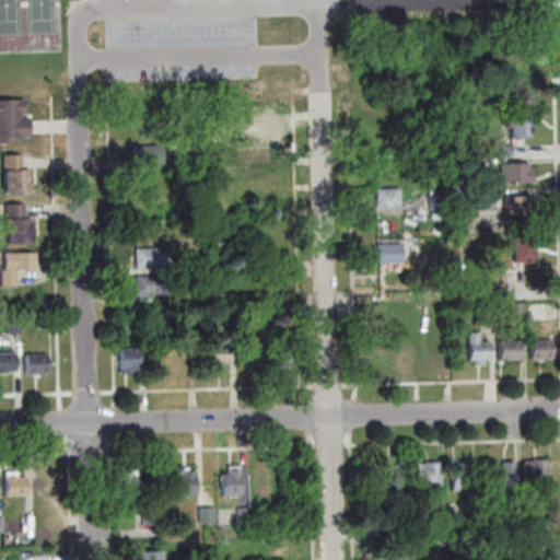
[(0,138),(0,102),(26,102),(26,115),(23,115),(23,119),(30,119),(30,138),(12,138),(12,144),(1,144),(1,138),(0,138)]
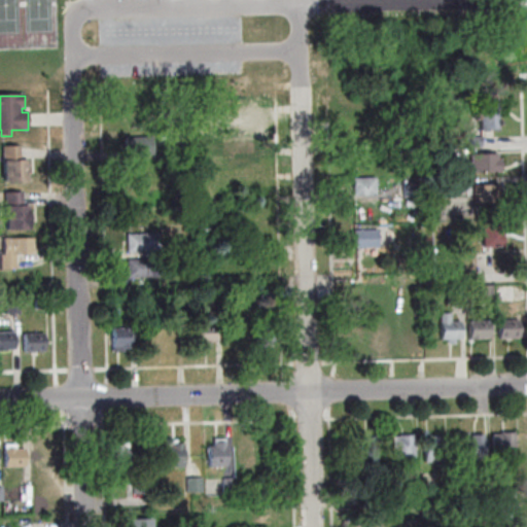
[(483,131),(482,102),(500,102),(500,130),(483,131)]
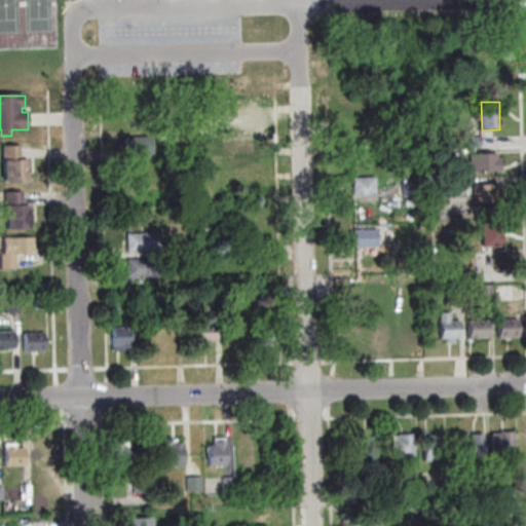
[(255,113),(255,130),(227,132),(227,114),(255,113)]
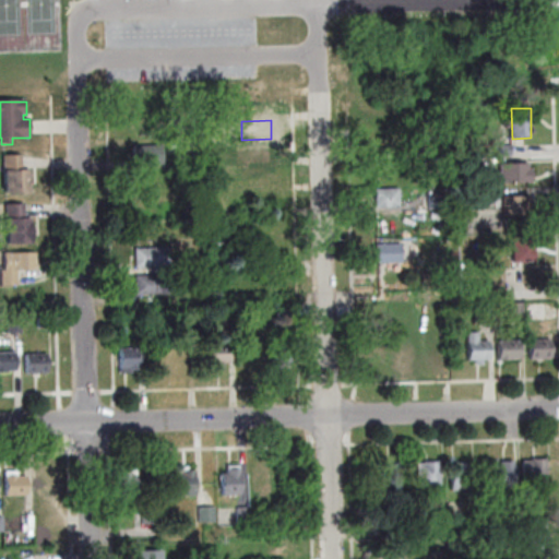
[(251,143),(275,143),(275,159),(251,159),(251,143)]
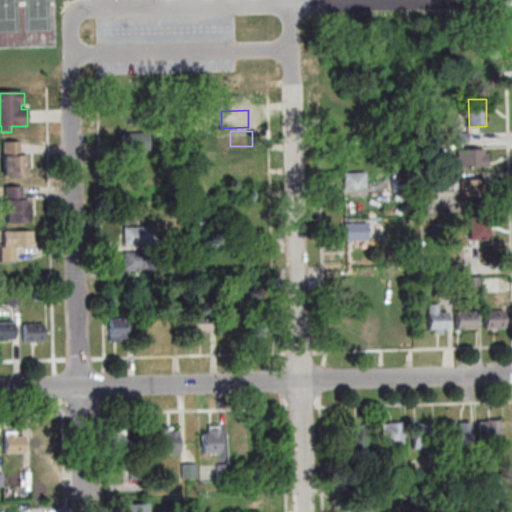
[(455,133),(469,133),(469,144),(455,144),(455,133)]
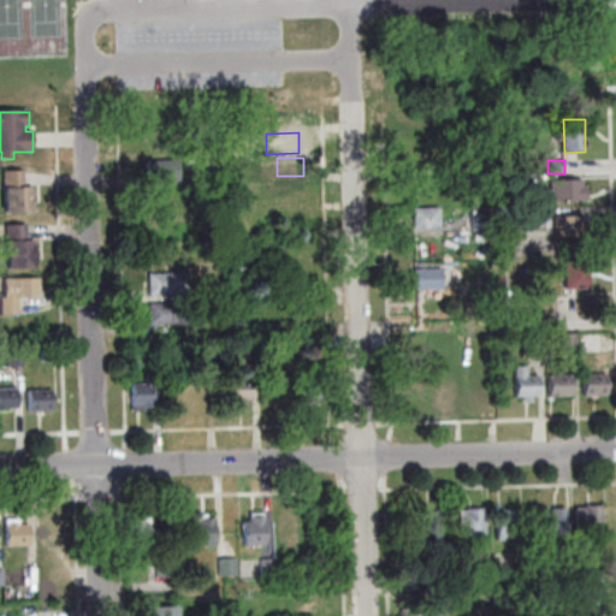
[(181,182),(149,183),(149,161),(179,161),(181,182)]
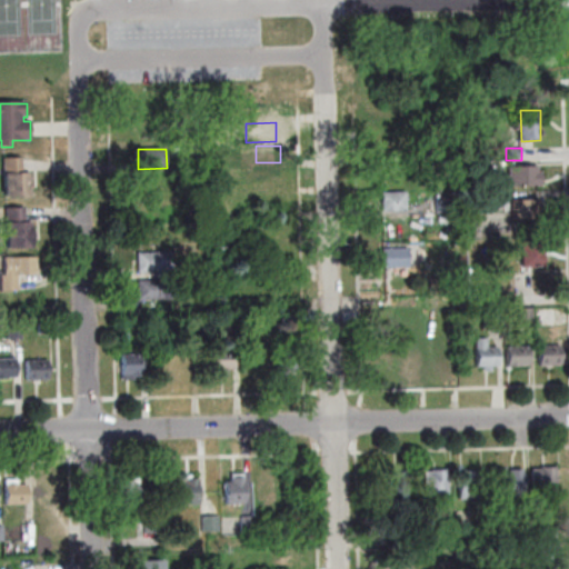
[(6,160),(23,159),(23,175),(32,175),(32,197),(6,197),(6,160)]
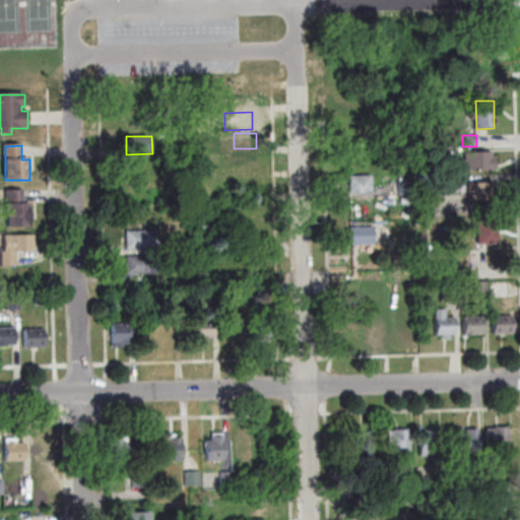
[(430,149),(446,149),(446,164),(431,164),(430,149)]
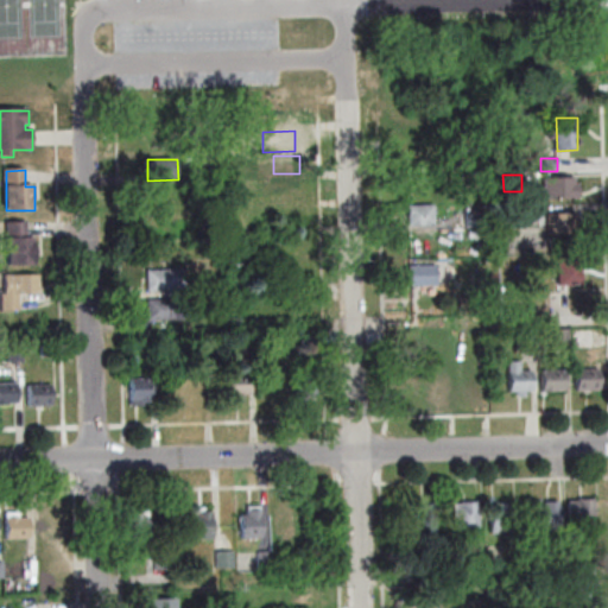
[(580,184),(580,198),(545,200),(545,179),(576,178),(576,184),(580,184)]
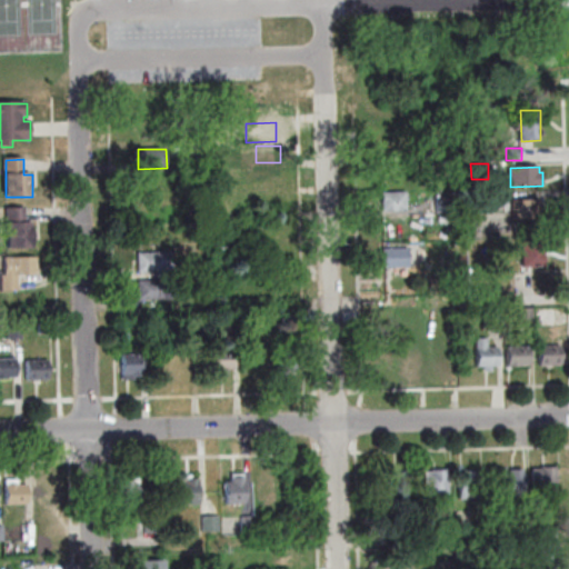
[(383,212),(383,193),(407,192),(408,212),(383,212)]
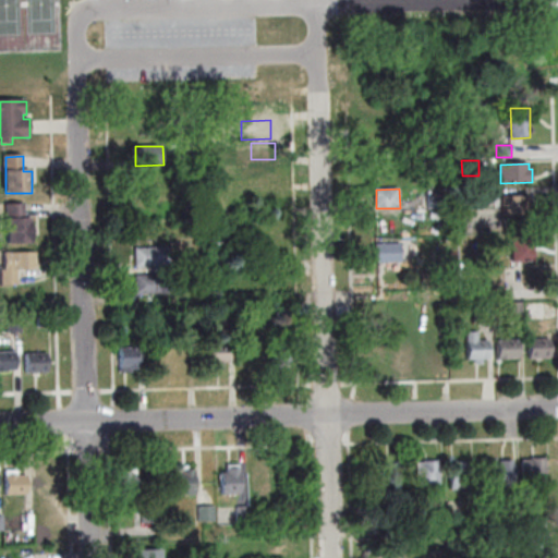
[(429,195),(445,195),(445,209),(429,210),(429,195)]
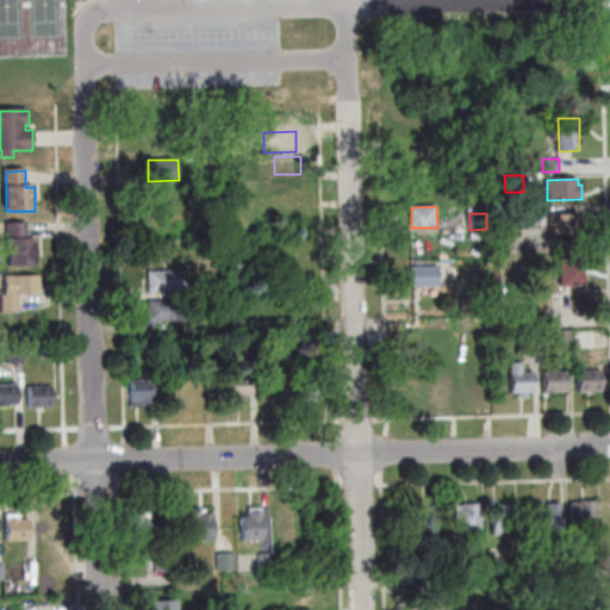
[(551,216),(579,216),(579,236),(551,237),(551,216)]
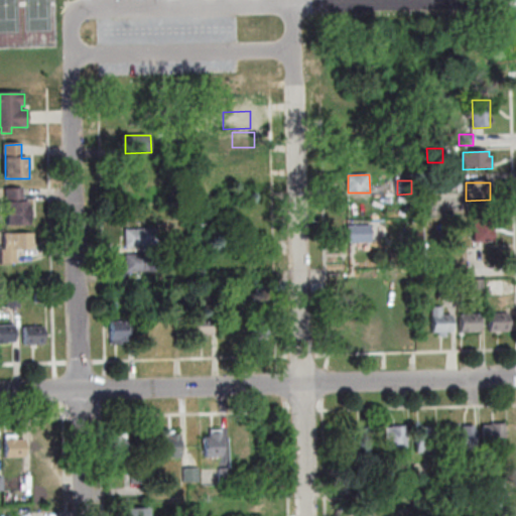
[(7,189),(24,189),(24,203),(30,203),(31,226),(8,226),(7,189)]
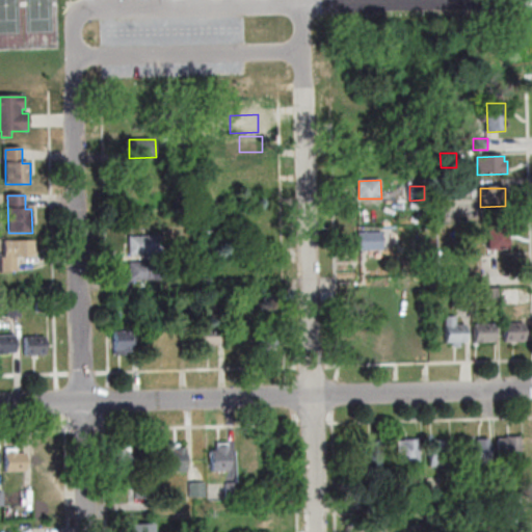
[(509,224),(509,249),(489,250),(488,225),(509,224)]
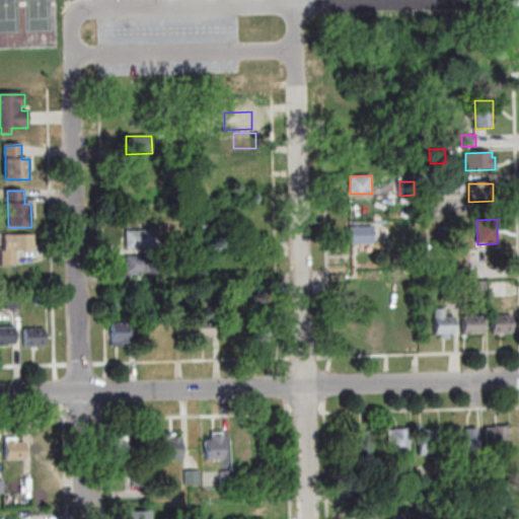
[(374,244),(352,245),(352,227),(374,227),(374,244)]
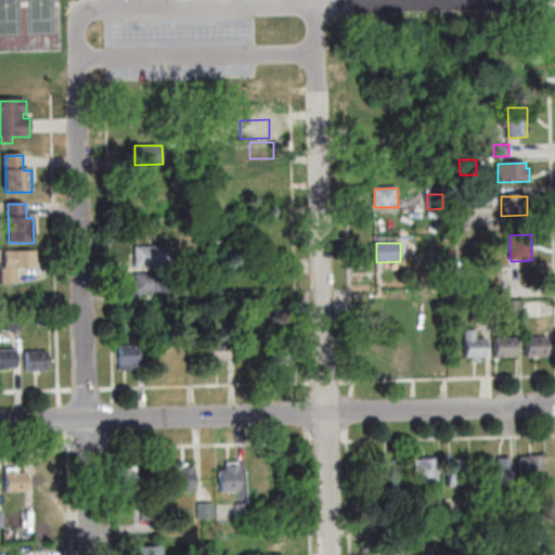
[(136,267),(136,247),(169,247),(169,266),(136,267)]
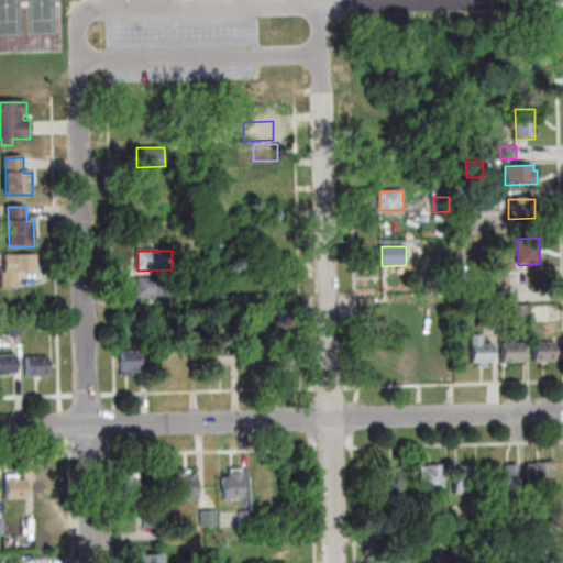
[(39,255),(39,273),(19,273),(19,288),(0,288),(0,274),(7,274),(7,256),(39,255)]
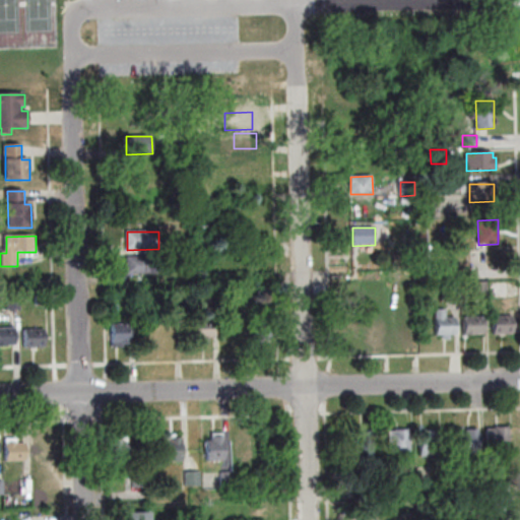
[(128,275),(128,257),(158,257),(159,274),(128,275)]
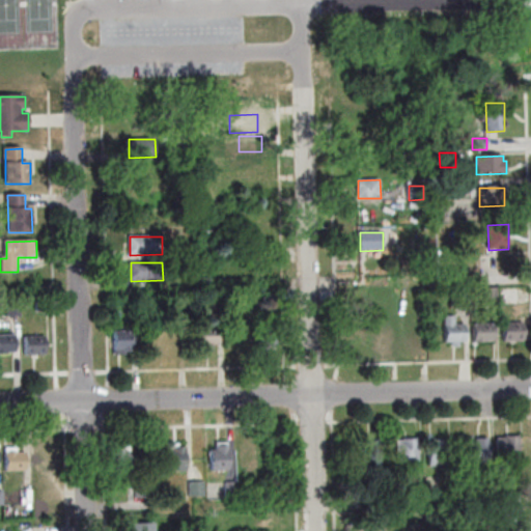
[(498,287),(498,301),(483,301),(483,288),(498,287)]
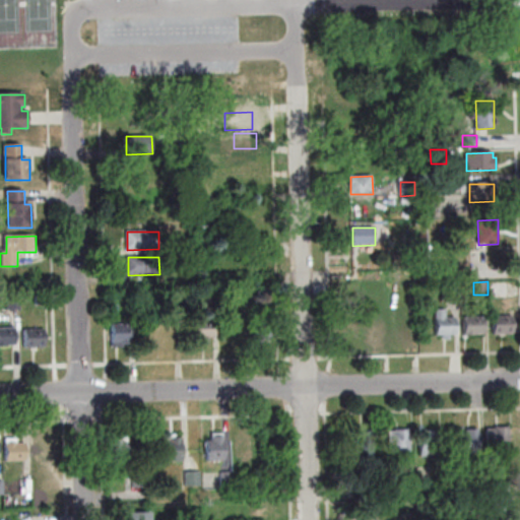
[(461,298),(448,298),(448,283),(460,283),(461,298)]
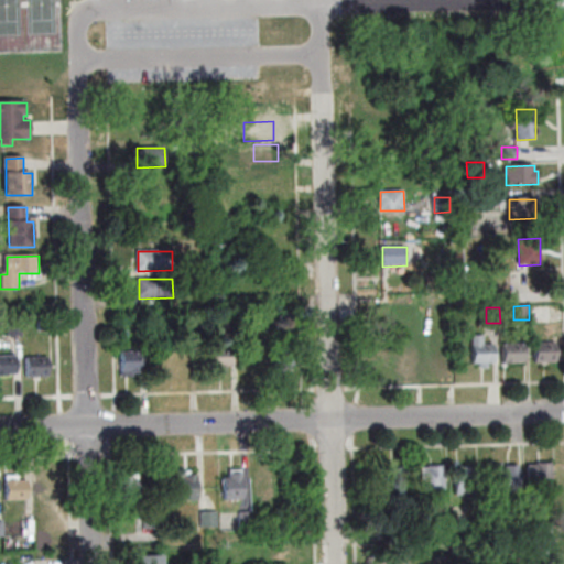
[(9,313),(23,312),(23,336),(9,337),(9,313)]
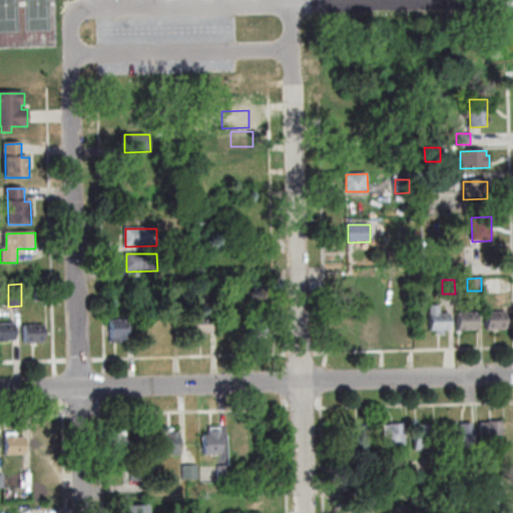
[(254,285),(273,284),(273,295),(254,295),(254,285)]
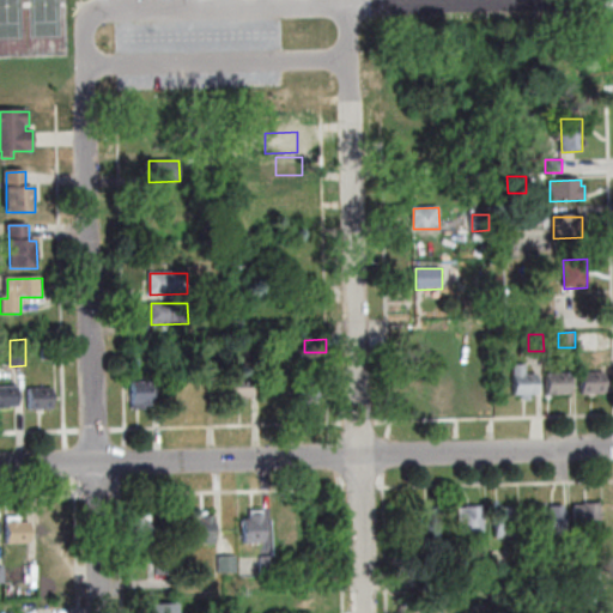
[(430,354),(430,339),(444,339),(444,354),(430,354)]
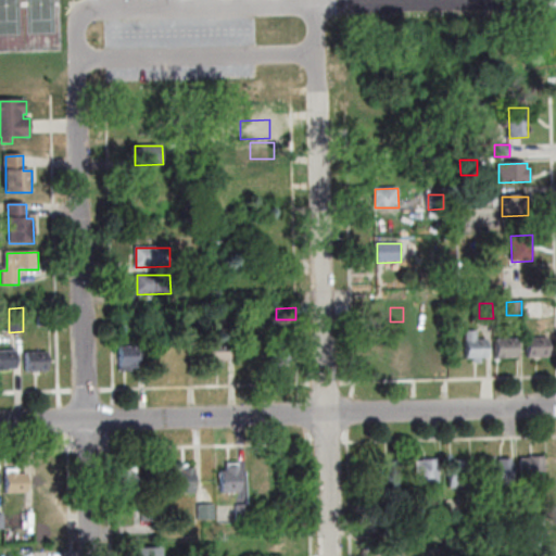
[(41,328),(40,316),(55,316),(55,327),(41,328)]
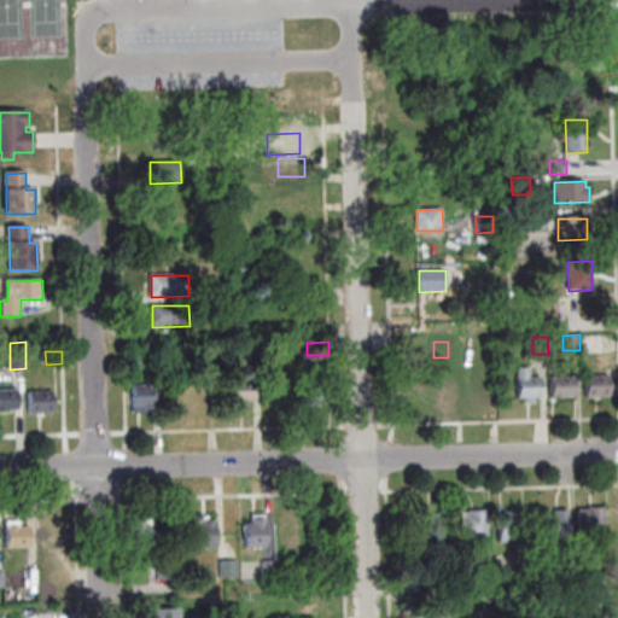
[(542,379),(542,398),(519,400),(518,369),(530,369),(530,379),(542,379)]
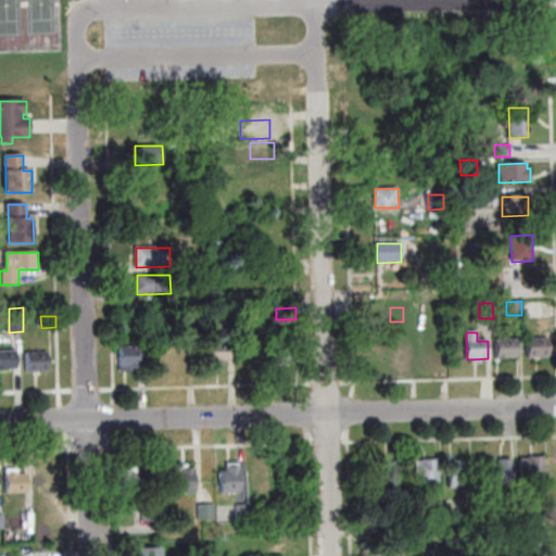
[(550,338),(550,358),(530,358),(529,339),(550,338)]
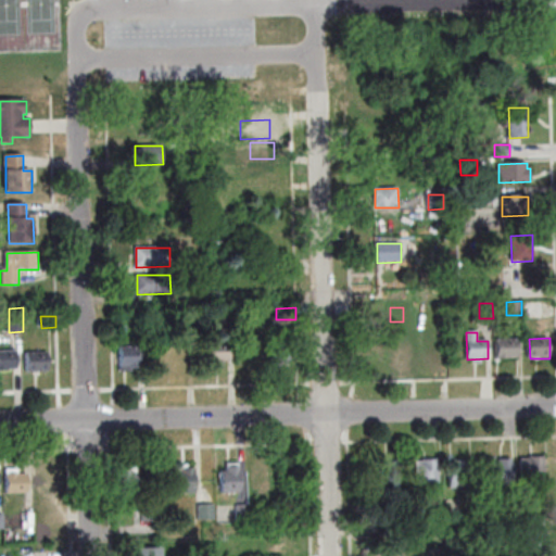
[(518,358),(496,358),(496,339),(518,339),(518,358)]
